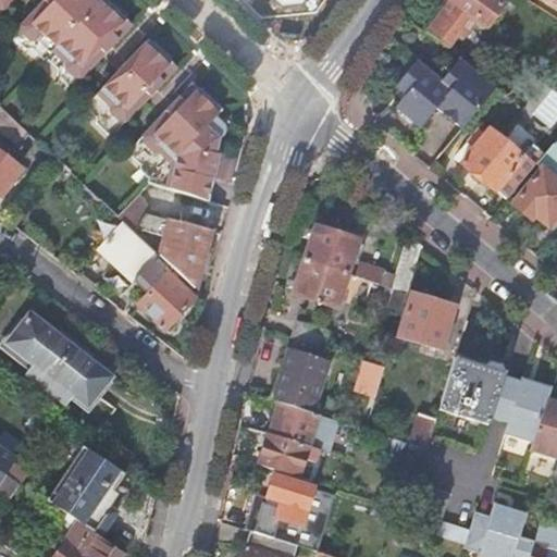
[(0,0),(0,8),(4,9),(4,10),(13,0),(0,0)]
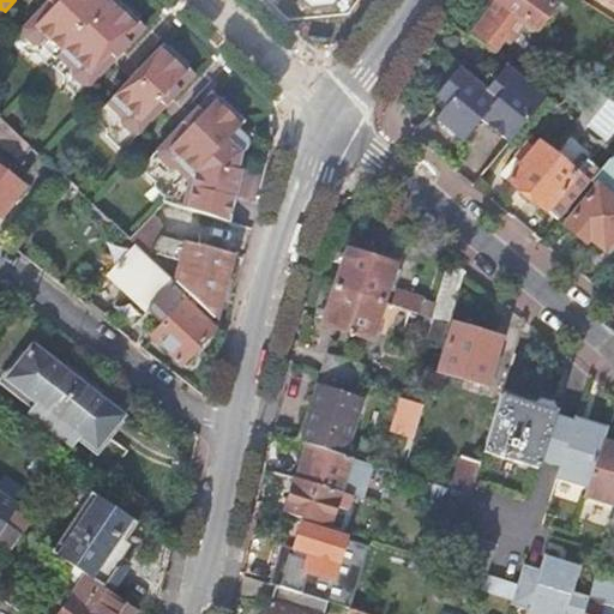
[(80,0),(48,0),(23,26),(24,28),(24,34),(35,43),(40,44),(46,37),(53,30),(65,17),(80,0)]
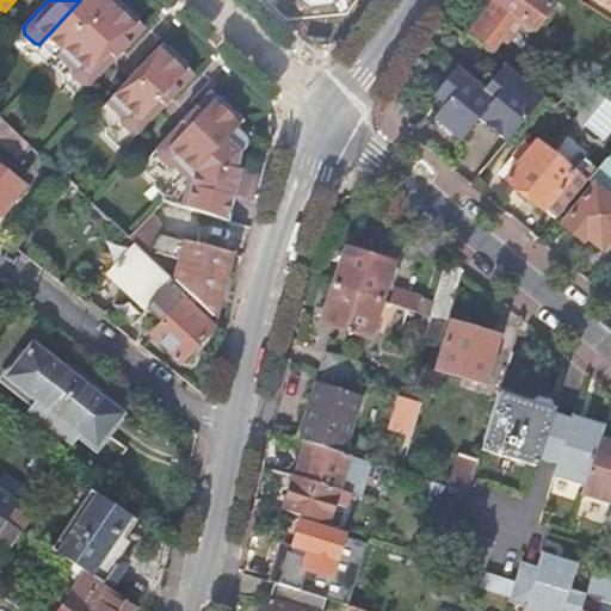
[(80,0),(65,17),(53,30),(45,37),(39,44),(41,44),(55,57),(57,55),(109,0),(80,0)]
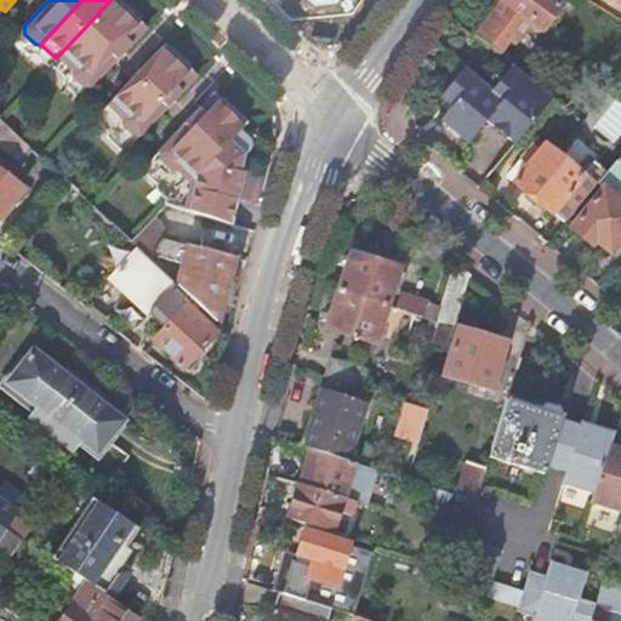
[(110,0),(58,56),(72,69),(73,75),(83,85),(90,86),(91,86),(148,27),(138,18),(119,0),(110,0)]
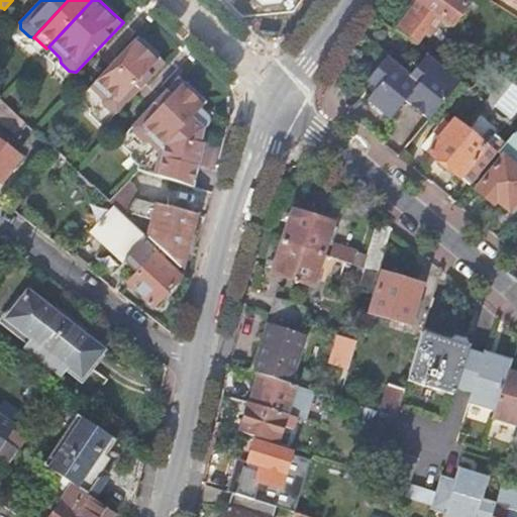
[(411,43),(417,48),(440,17),(452,26),(467,7),(456,0),(415,0),(420,3),(398,33),(411,43)]
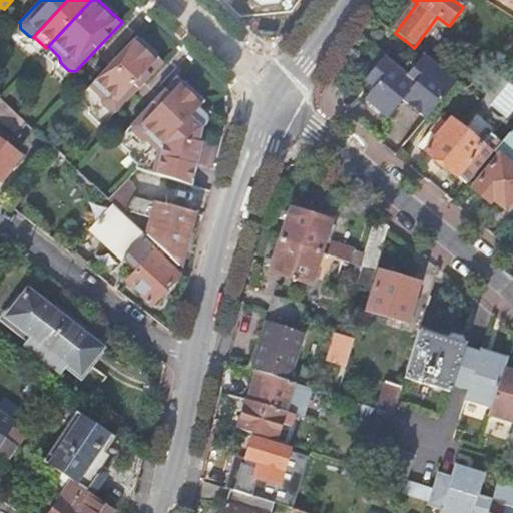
[(24,44),(26,43),(33,37),(29,36),(20,28),(20,23),(19,22),(14,28),(13,33),(24,44)]
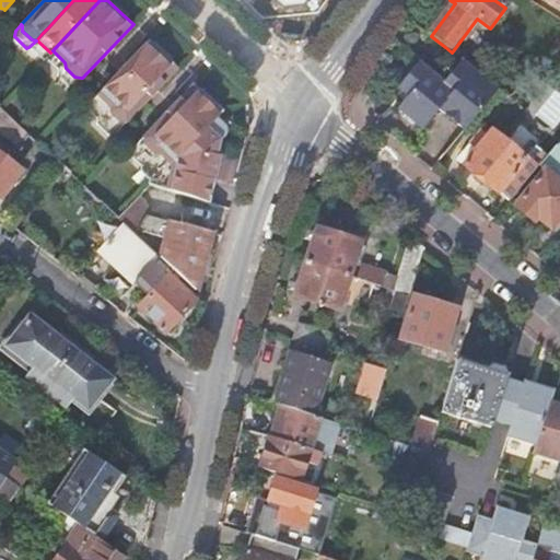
[(171,59),(152,42),(149,38),(141,47),(92,98),(105,112),(105,117),(114,126),(119,126),(120,127),(178,67),(171,59)]
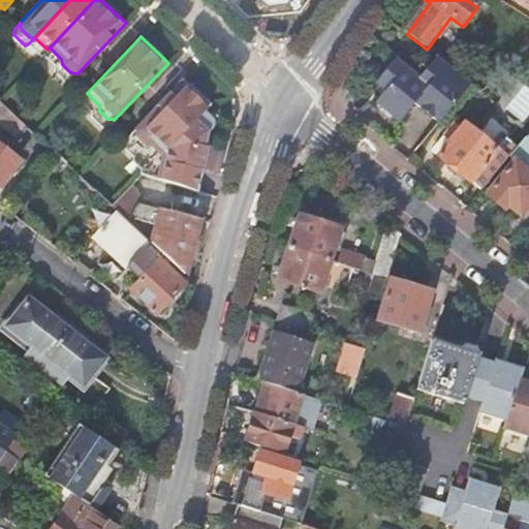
[(146,37),(144,39),(161,56),(163,54),(146,37)]
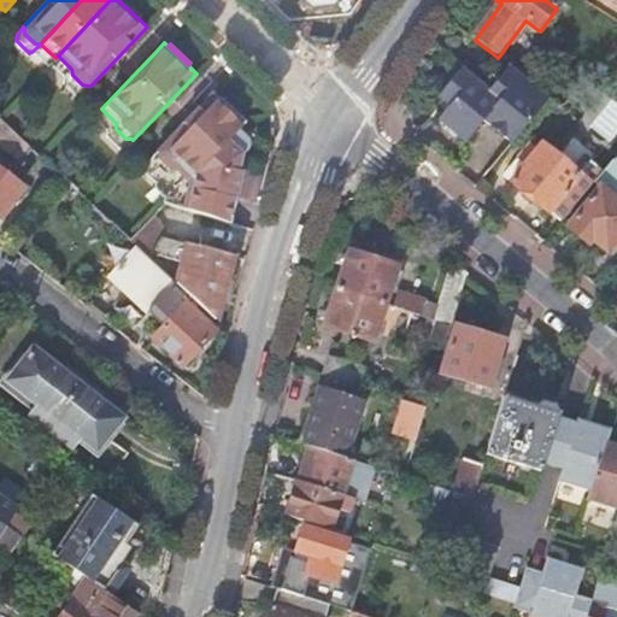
[(40,45),(31,52),(36,52),(50,64),(52,62),(56,58),(41,45),(40,45)]
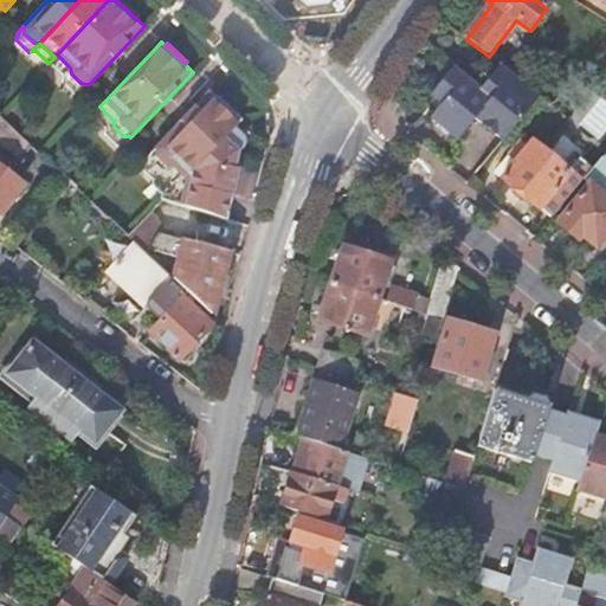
[(57,55),(55,57),(51,60),(63,72),(63,79),(76,92),(82,91),(89,84),(88,84),(81,83),(71,73),(70,68),(57,55)]
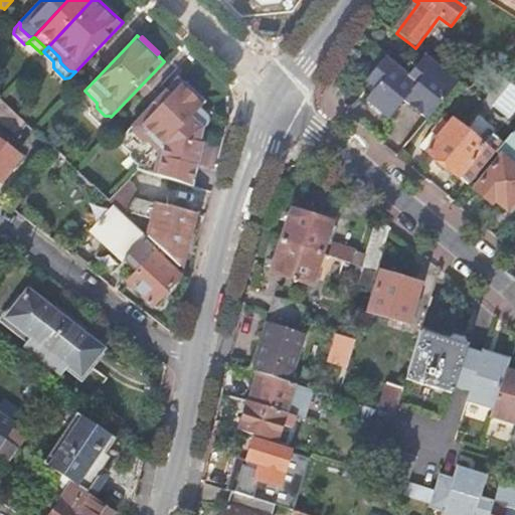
[(404,100),(427,120),(460,81),(425,55),(407,76),(403,72),(385,57),(370,75),(366,79),(375,88),(365,100),(389,119),(404,100)]
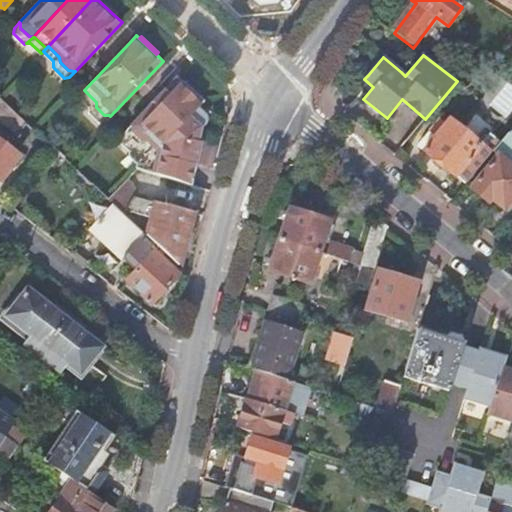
[(140,168),(191,185),(205,126),(202,125),(203,125),(204,124),(205,123),(206,122),(206,120),(206,119),(207,118),(206,116),(206,115),(205,114),(204,112),(205,112),(198,106),(204,100),(201,97),(184,81),(177,75),(125,130),(126,130),(127,136),(135,143),(139,143),(145,138),(156,149),(140,166),(140,168)]
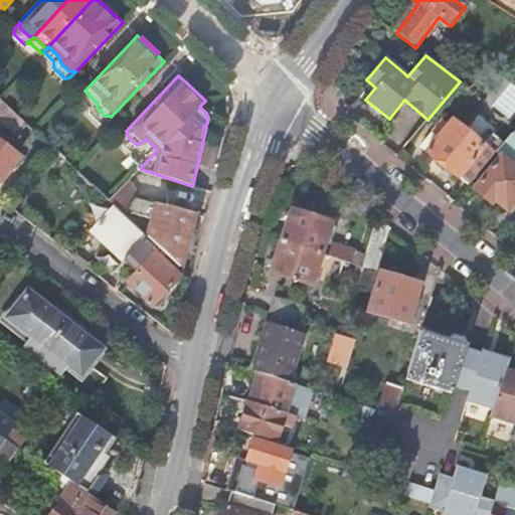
[(185,81),(202,98),(203,96),(187,80),(185,81)]
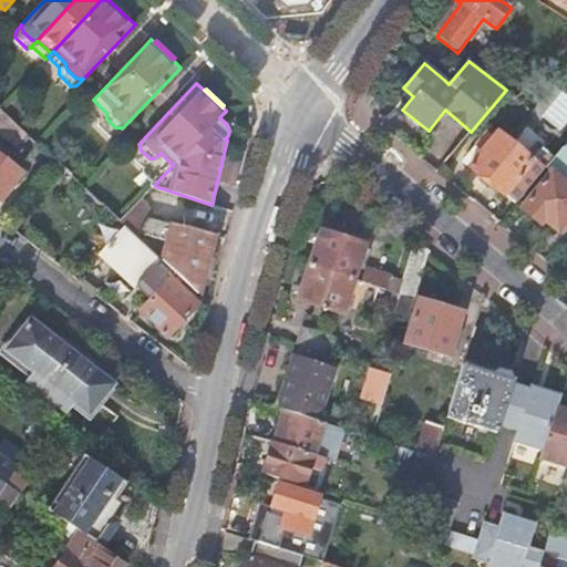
[(106,113),(93,100),(88,106),(99,117),(98,123),(110,135),(117,134),(122,129),(121,127),(115,127),(106,119),(106,113)]
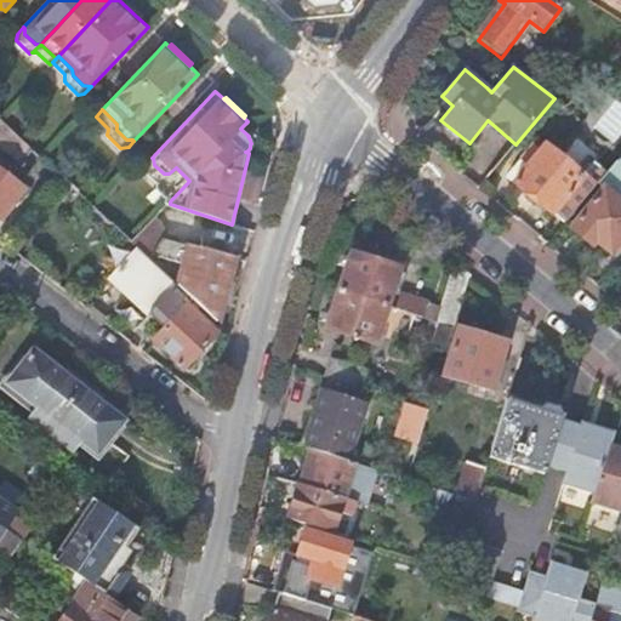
[(29,144),(1,118),(0,118),(0,143),(18,158),(29,144)]
